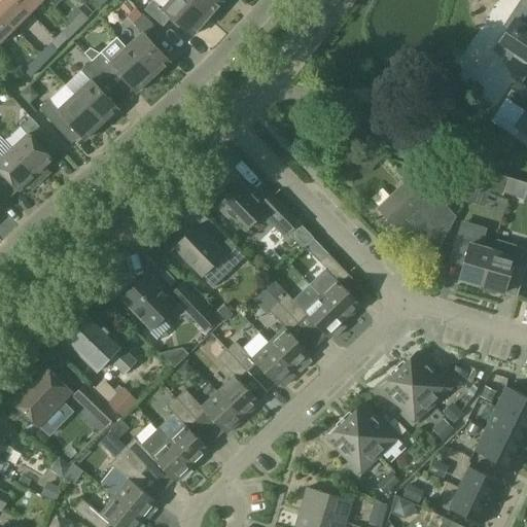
[(0,0),(0,13),(14,28),(30,12),(18,0),(0,0)]
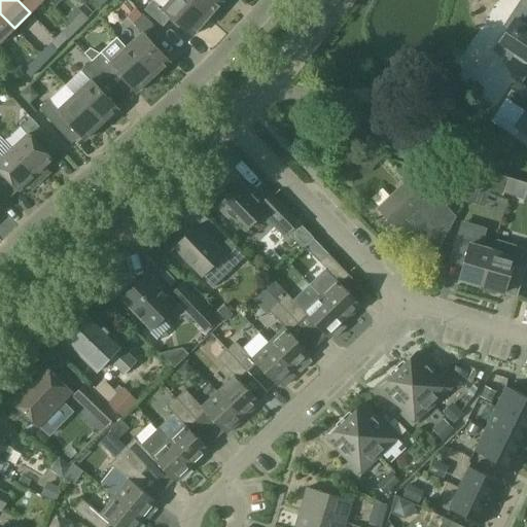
[(18,0),(30,12),(41,0),(18,0)]
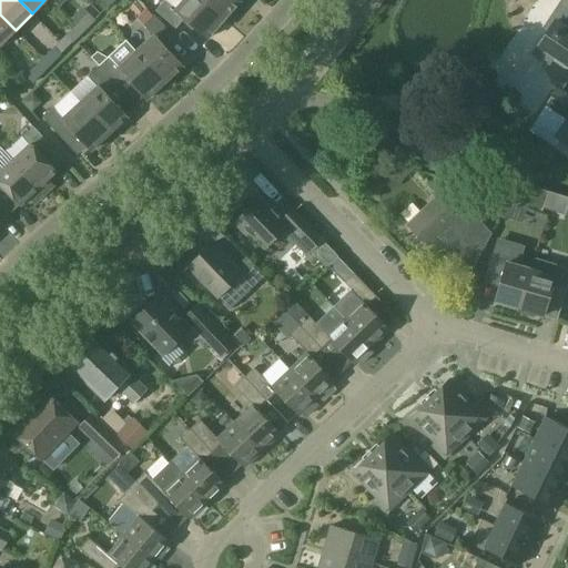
[(115,0),(100,0),(100,1),(108,9),(115,0)]
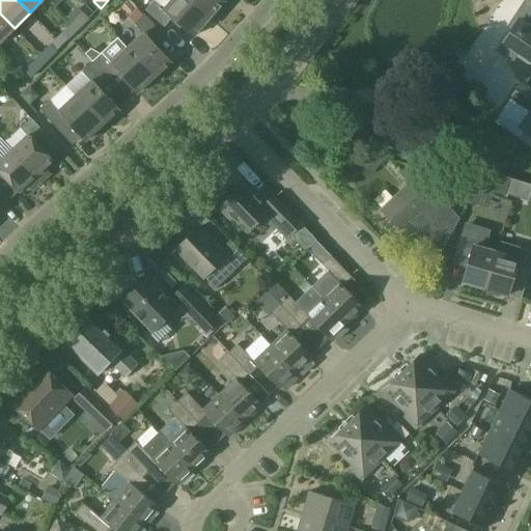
[(195,35),(210,19),(188,0),(152,0),(146,8),(165,25),(173,16),(195,35)]
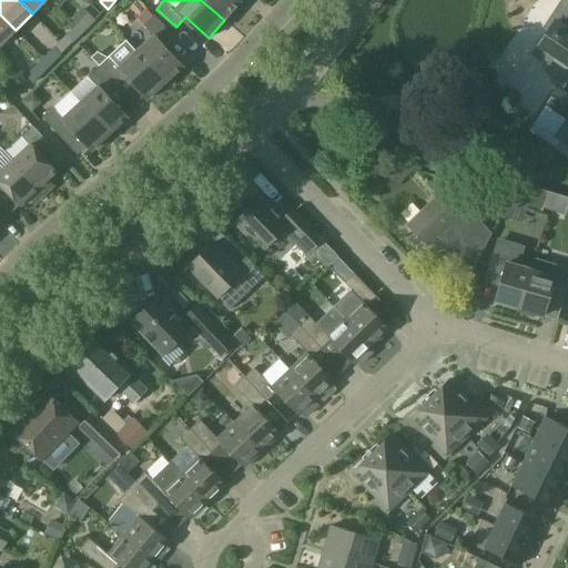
[(201,0),(224,20),(241,1),(239,0),(201,0)]
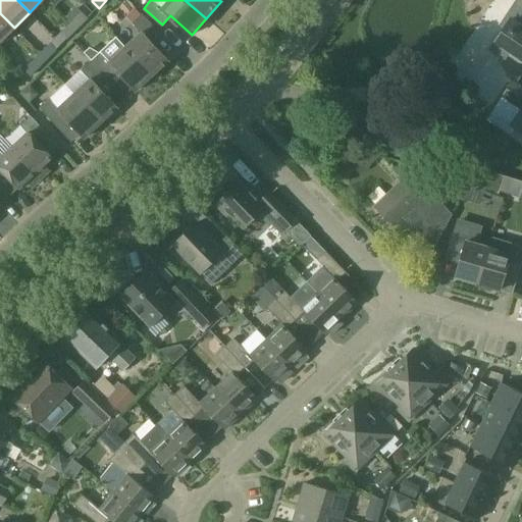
[(521,61),(521,0),(517,0),(507,17),(509,20),(490,48),(506,58),(509,53),(521,61)]
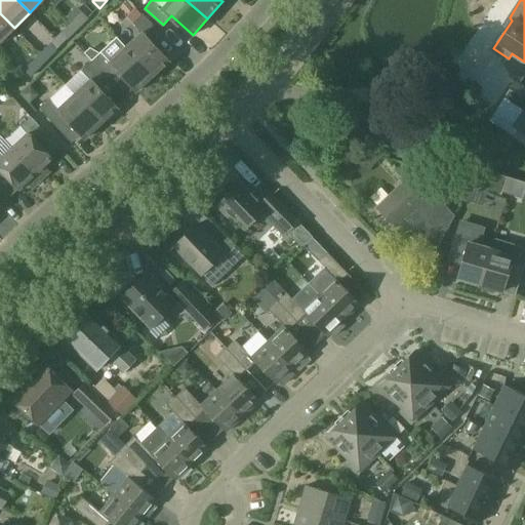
[(82,11),(71,23),(78,30),(89,18),(82,11)]
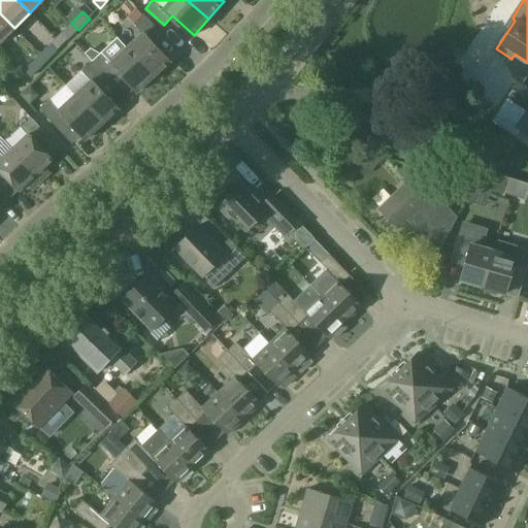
[(0,41),(14,28),(0,13),(0,41)]
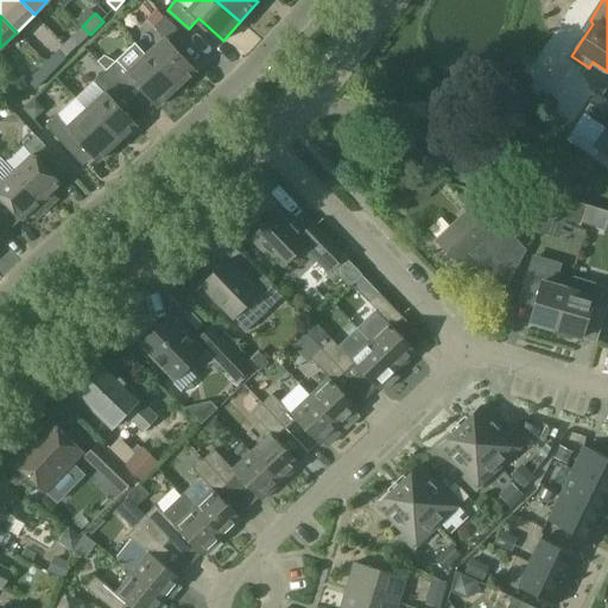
[(165,37),(146,55),(178,88),(197,71),(175,48),(185,37),(165,17),(154,26),(165,37)]
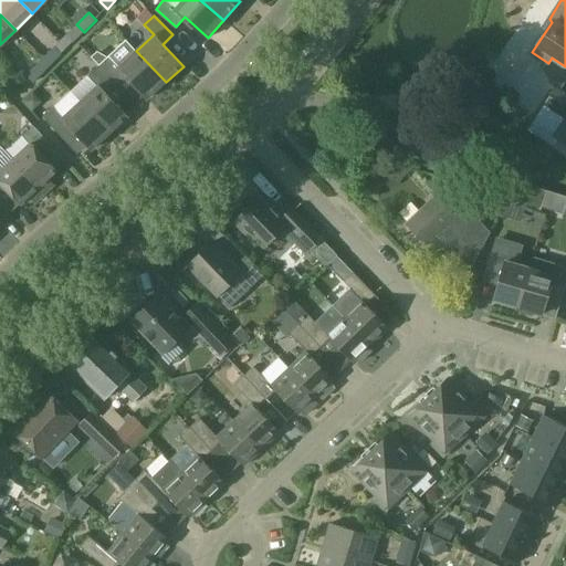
[(67,49),(84,32),(76,24),(60,41),(67,49)]
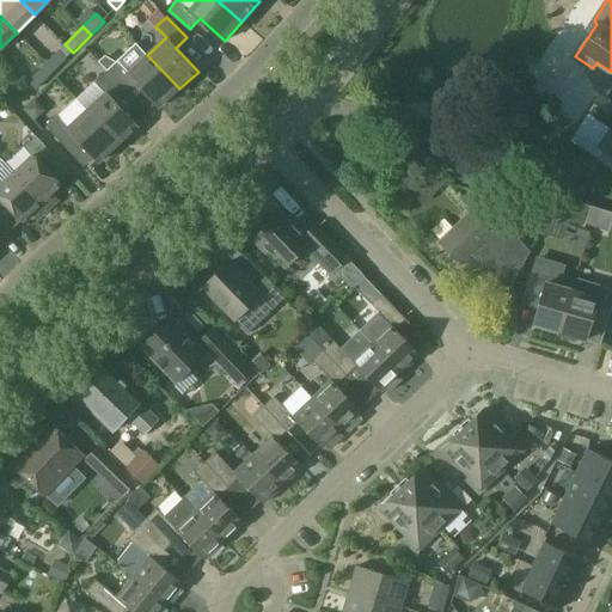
[(47,62),(55,71),(67,59),(59,50),(47,62)]
